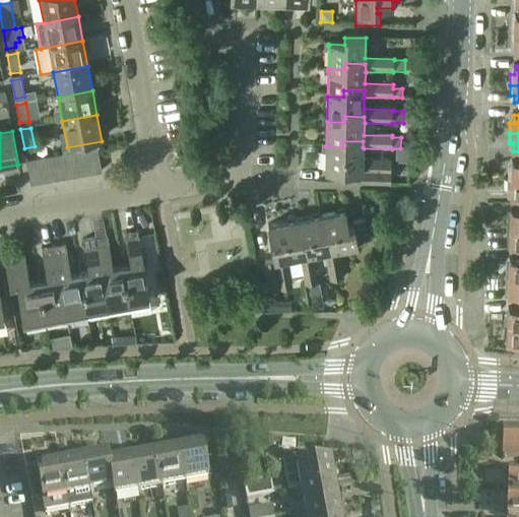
[(363,160),(364,148),(363,147),(363,141),(343,141),(342,147),(325,146),(325,147),(326,147),(326,173),(362,174),(362,184),(391,185),(391,160),(363,160)]
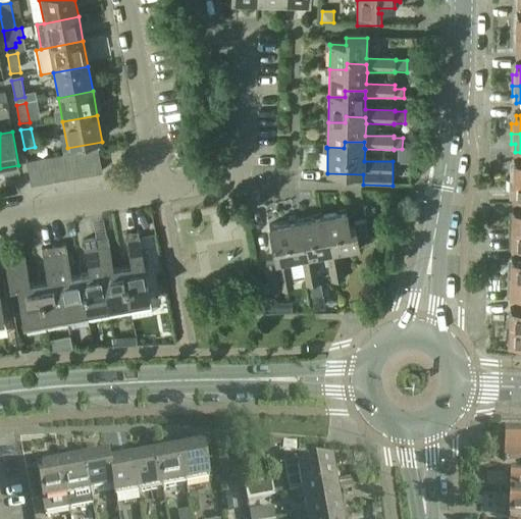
[(98,151),(87,153),(91,176),(103,174),(98,151)]
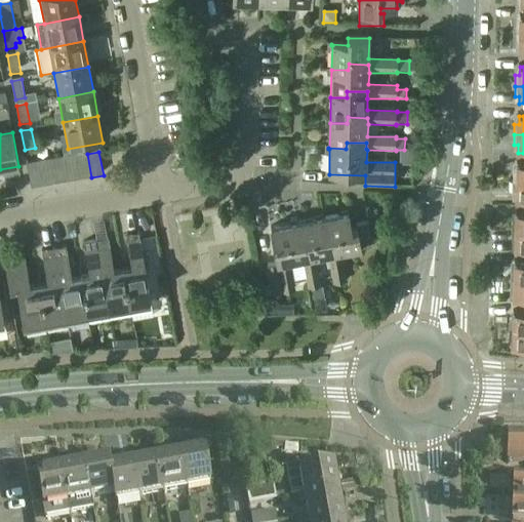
[(87,154),(75,156),(79,179),(91,177),(87,154)]
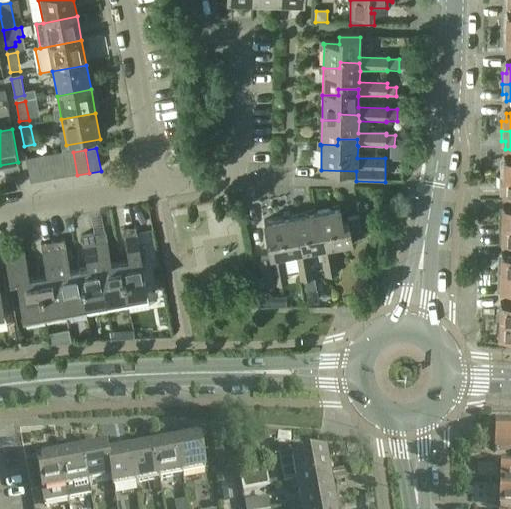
[(73,152),(61,154),(66,178),(77,175),(73,152)]
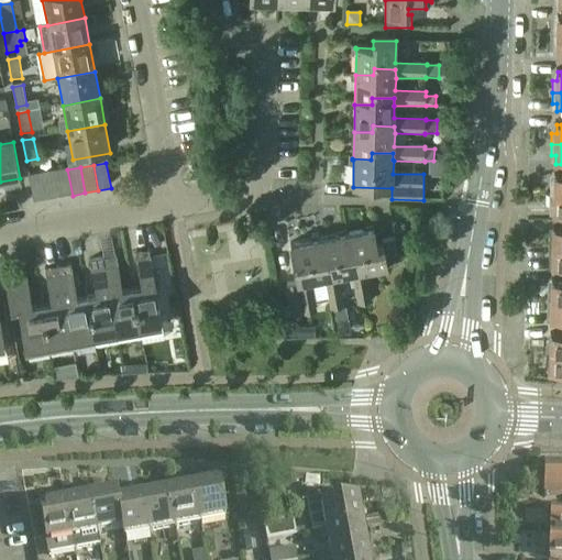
[(59,198),(73,196),(67,169),(55,172),(59,198)]
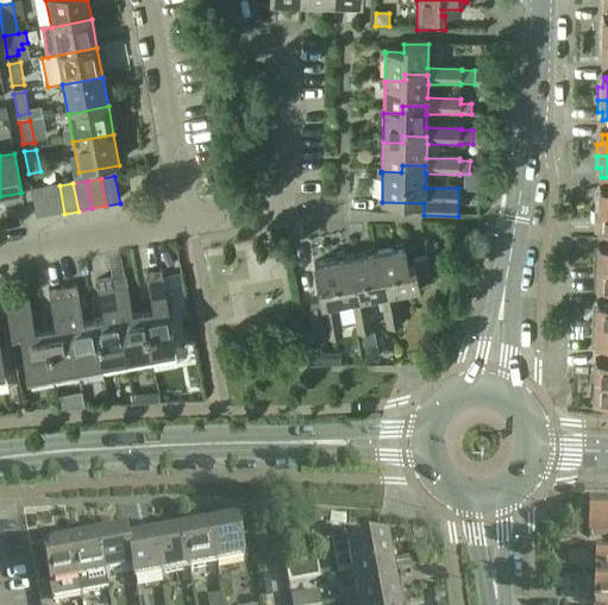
[(60,186),(45,188),(50,216),(64,214),(60,186)]
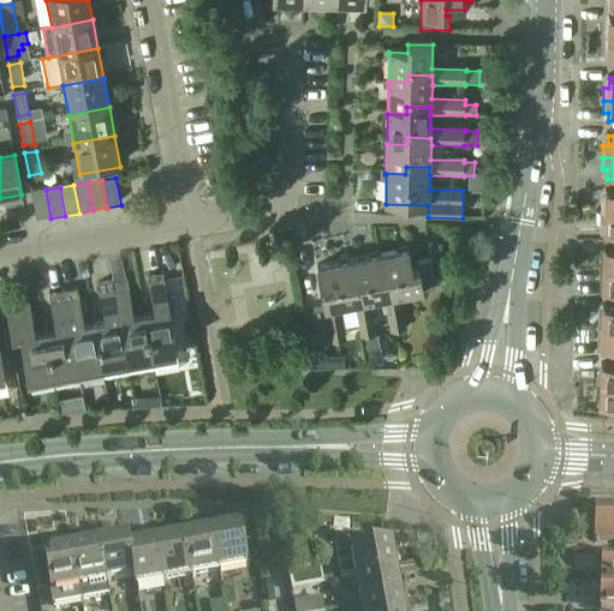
[(37,221),(51,219),(46,190),(31,192),(37,221)]
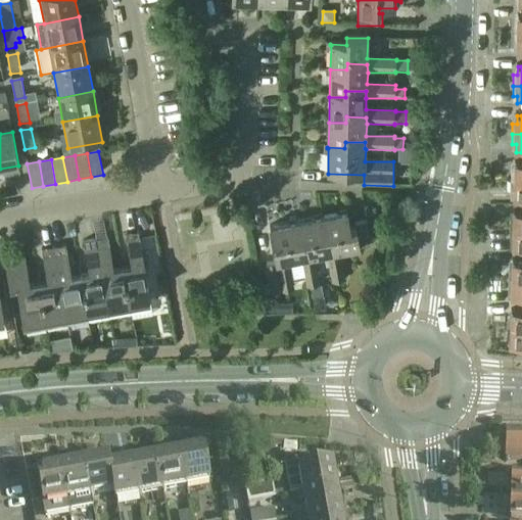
[(511,172),(511,183),(521,183),(521,164),(516,166),(516,172),(511,172)]
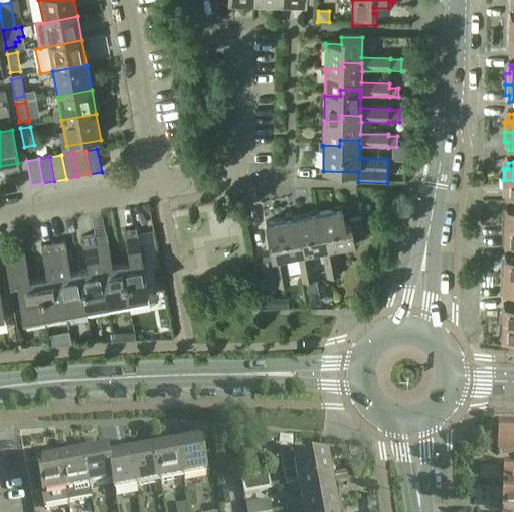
[(513,180),(503,180),(503,190),(508,190),(507,198),(513,197),(513,180)]
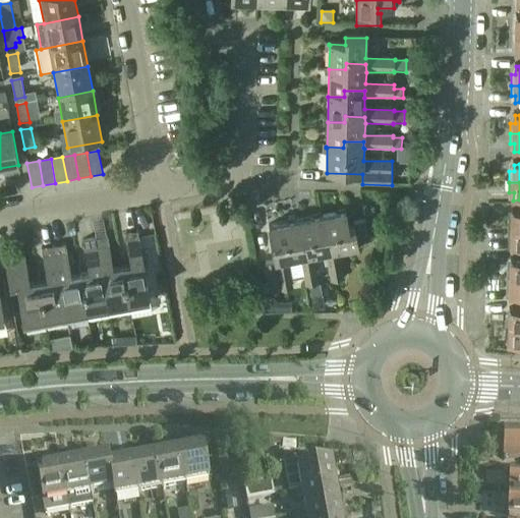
[(345,214),(320,219),(322,234),(328,233),(332,252),(326,253),(326,254),(331,282),(344,280),(339,251),(369,245),(365,222),(354,224),(355,227),(348,228),(345,213),(344,213),(345,214)]
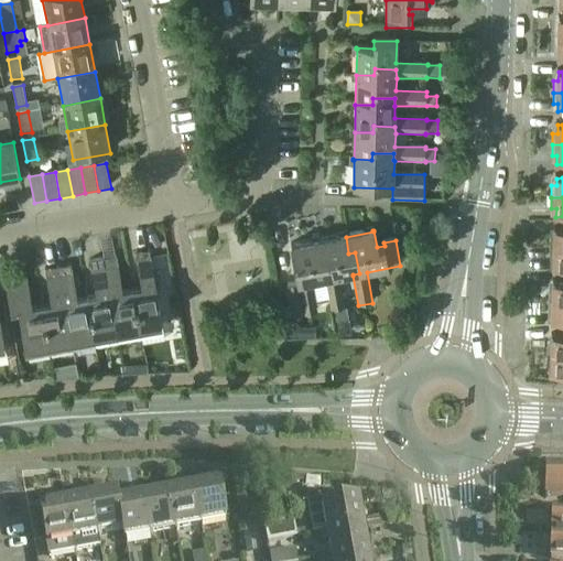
[(549,238),(549,250),(562,250),(562,230),(554,230),(554,238),(549,238)]
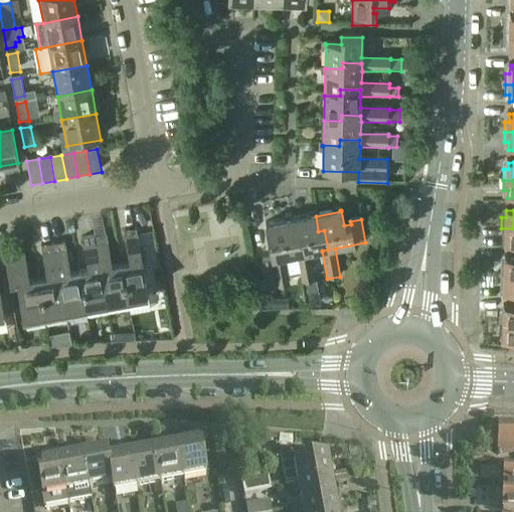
[(291,220),(293,236),(299,235),(303,254),(297,256),(297,257),(302,284),(315,281),(310,253),(322,251),(322,250),(328,249),(324,230),(318,231),(316,216),(292,220),(292,219),(291,219),(291,220)]
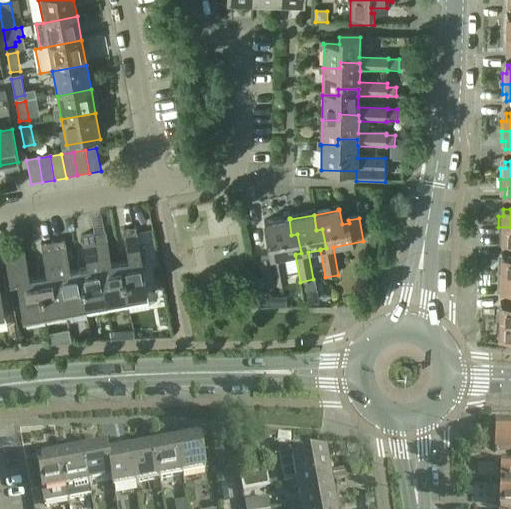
[(291,235),(289,219),(265,224),(271,258),(260,260),(266,289),(289,284),(284,257),(295,255),(295,254),(301,253),(297,234),(291,235)]
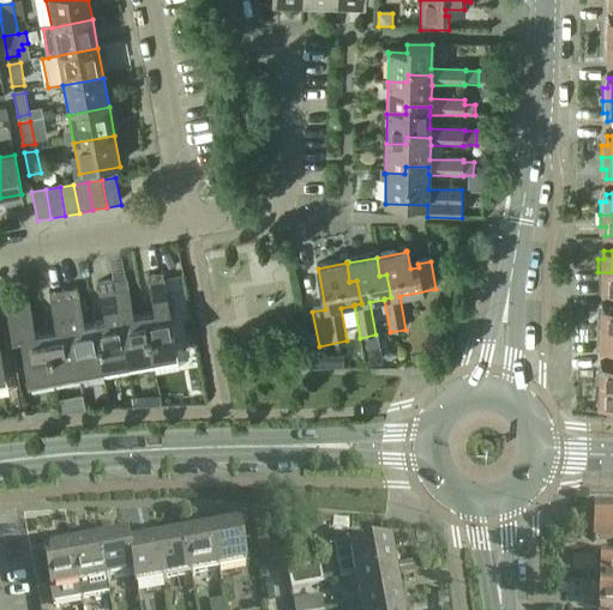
[(612,272),(598,272),(598,284),(602,284),(602,294),(612,293),(612,272)]
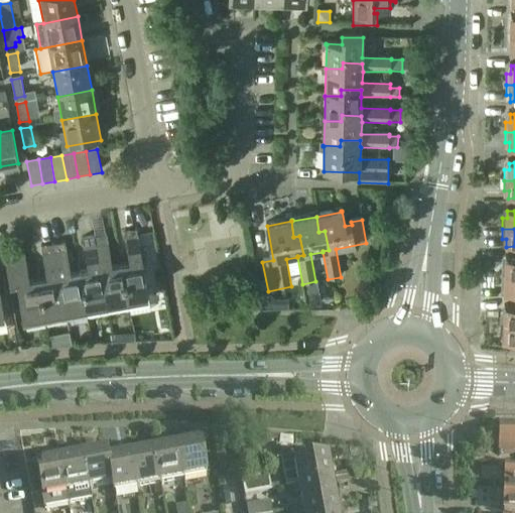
[(136,263),(122,266),(129,304),(150,300),(137,231),(125,233),(130,256),(134,255),(136,263)]
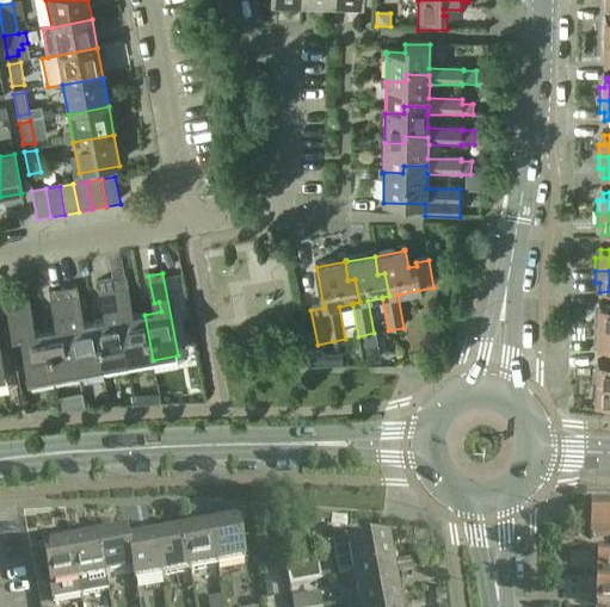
[(128,279),(114,282),(129,365),(153,360),(145,315),(129,319),(127,308),(133,307),(128,279)]
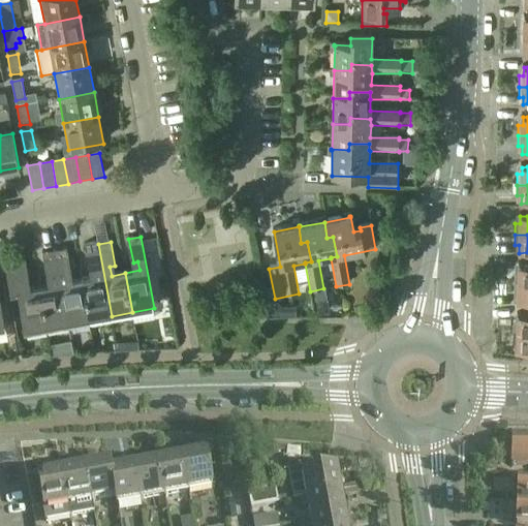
[(91,319),(112,316),(98,244),(86,246),(91,271),(96,270),(97,278),(84,280),(91,319)]
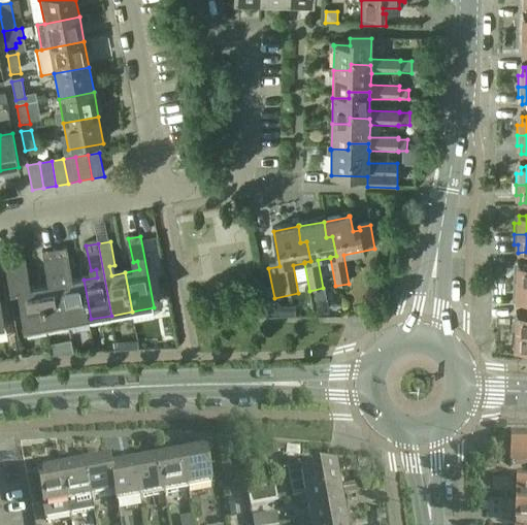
[(68,249),(56,251),(69,323),(91,319),(84,280),(69,283),(68,274),(72,273),(68,249)]
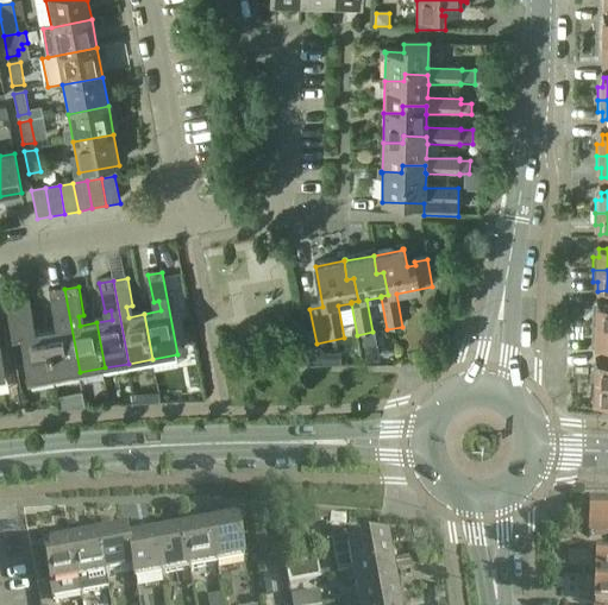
[(63,328),(46,332),(54,377),(80,372),(64,289),(51,292),(56,320),(61,319),(63,328)]
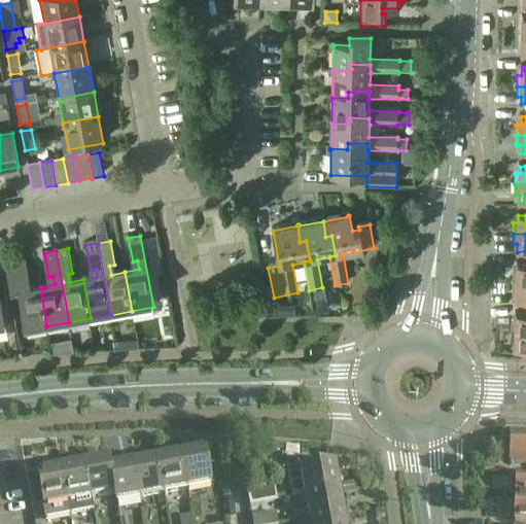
[(26,330),(46,326),(40,287),(27,289),(26,281),(30,280),(25,256),(4,259),(10,294),(19,292),(26,330)]
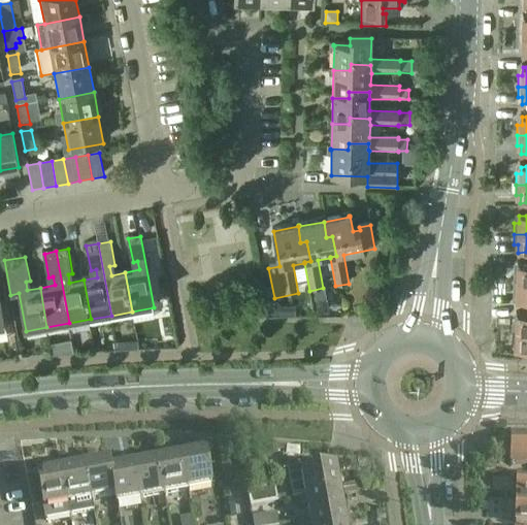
[(513,272),(513,284),(526,284),(526,265),(518,266),(518,272),(513,272)]
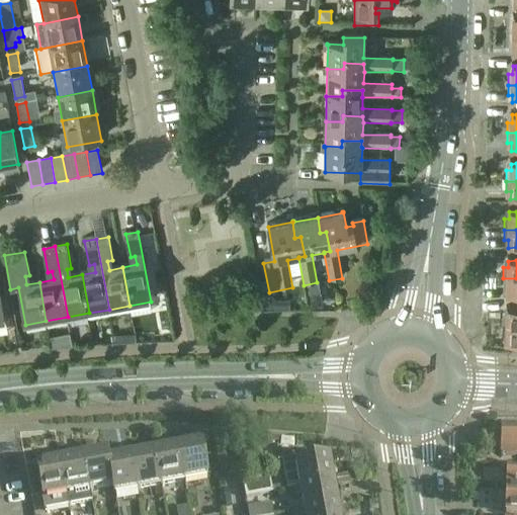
[(516,278),(503,278),(502,288),(507,288),(507,296),(516,295),(516,278)]
